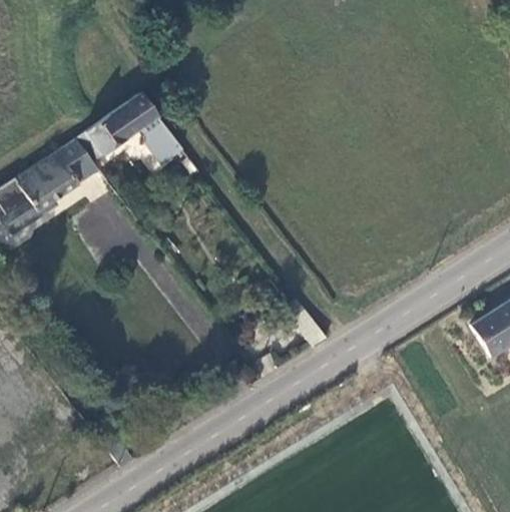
[(93,160),(158,116),(141,94),(77,138),(93,160)]
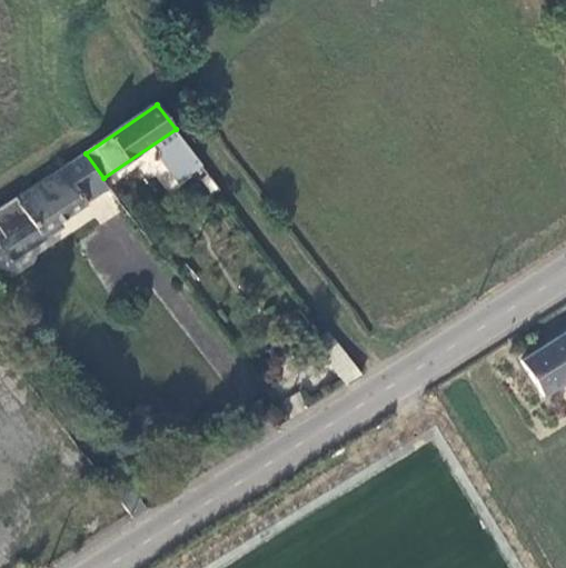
[(0,226),(5,233),(3,242),(9,251),(22,256),(30,249),(32,241),(111,188),(103,178),(86,153),(0,208),(0,226)]
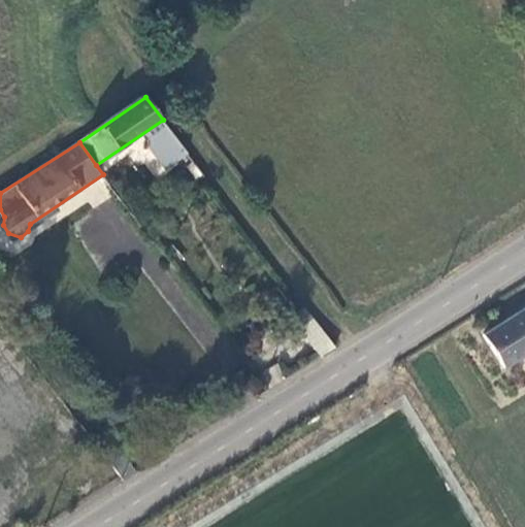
[(524,306),(505,319),(524,348),(524,306)]
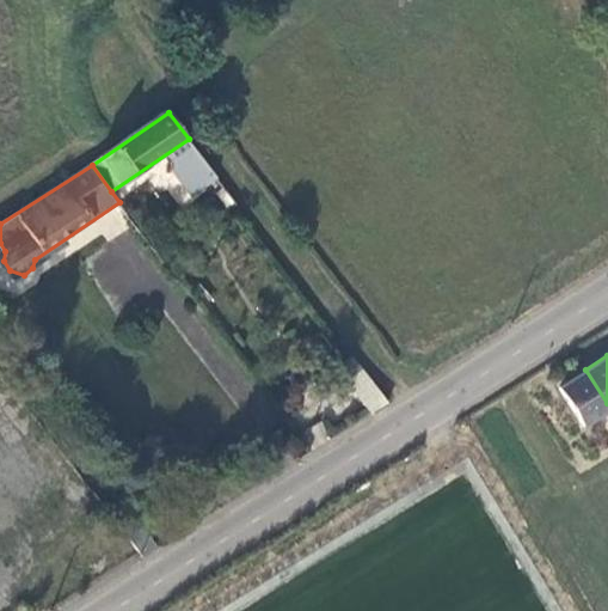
[(585,370),(560,385),(585,425),(607,411),(607,403),(585,370)]
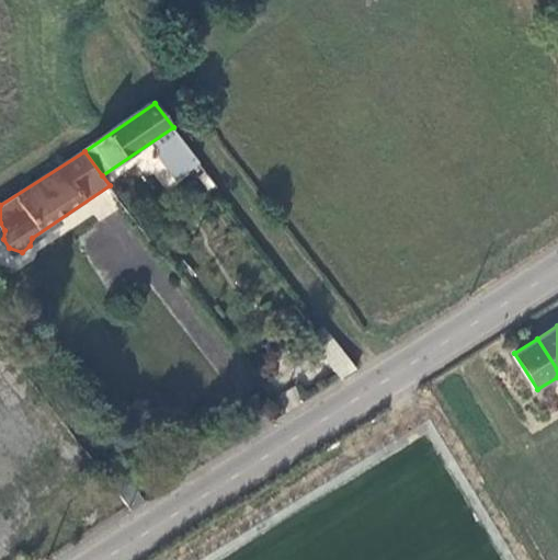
[(342,381),(359,372),(338,343),(323,353),(342,381)]
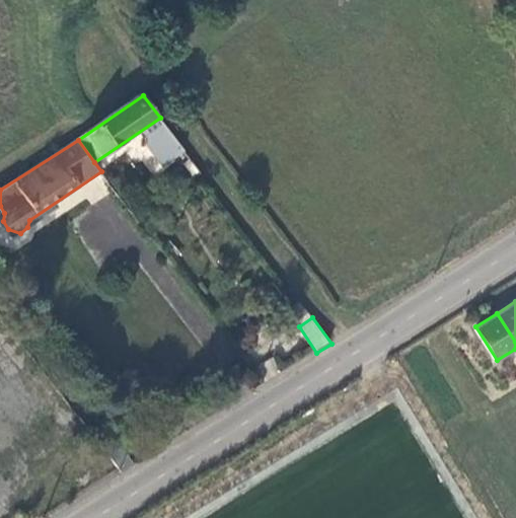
[(123,472),(135,463),(119,440),(104,448),(123,472)]
